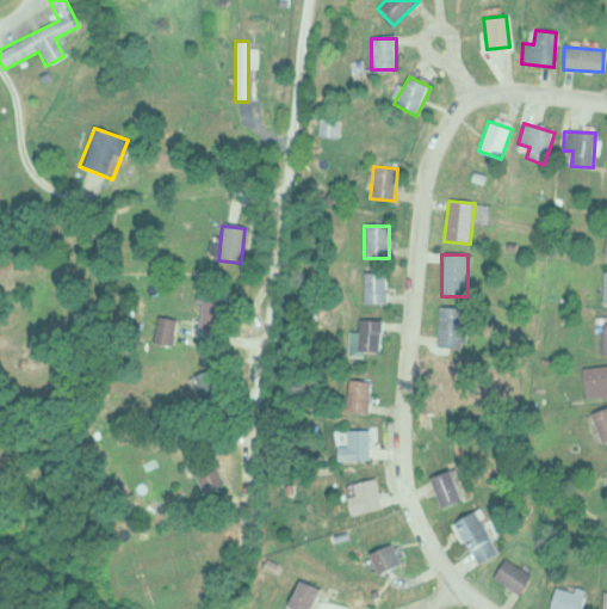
[(386,272),(363,272),(363,306),(386,306),(386,272)]
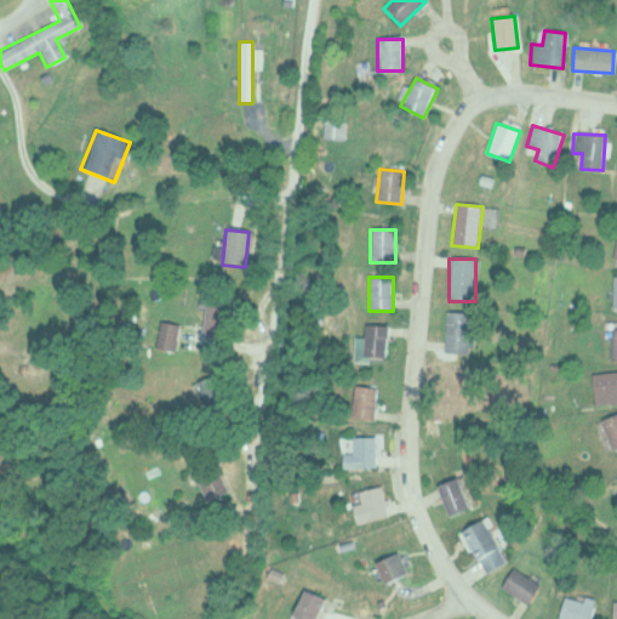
[(470,355),(470,313),(444,313),(444,355),(470,355)]
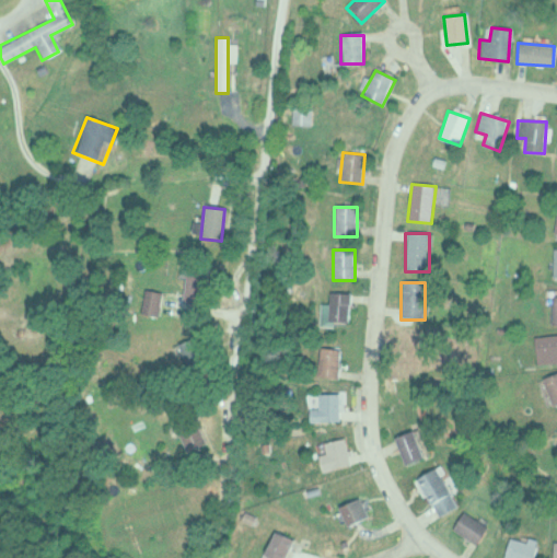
[(157,317),(159,294),(142,292),(140,315),(157,317)]
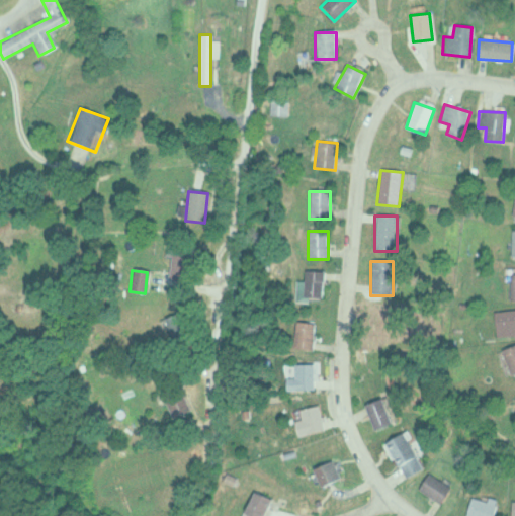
[(296,282),(296,301),(323,301),(323,271),(305,271),(305,282),(296,282)]
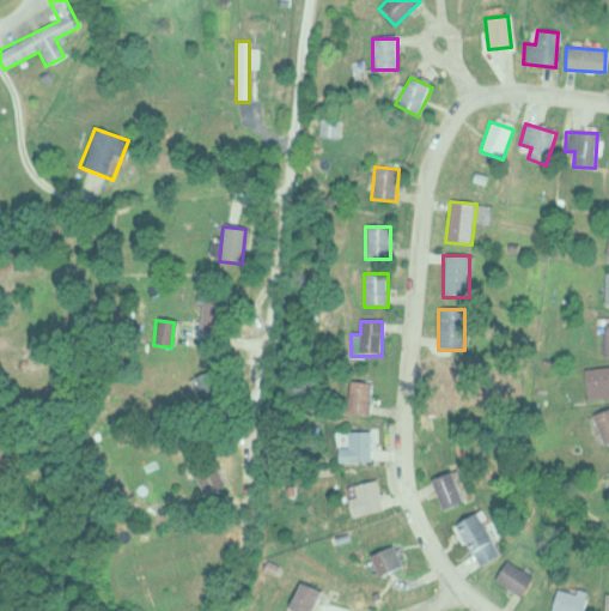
[(608,398),(608,369),(583,369),(583,399),(608,398)]
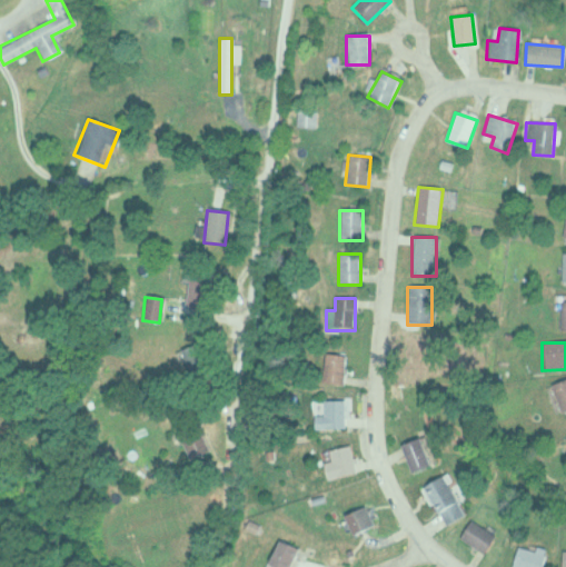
[(347,356),(326,355),(324,385),(345,386),(347,356)]
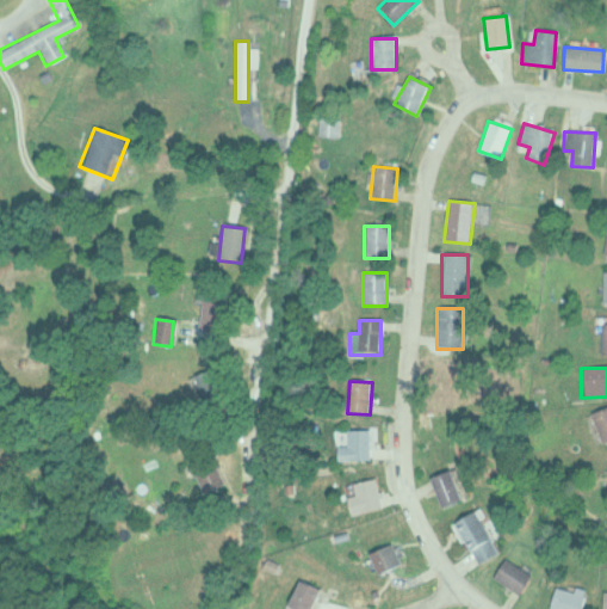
[(606,408),(590,414),(600,444),(606,441),(606,408)]
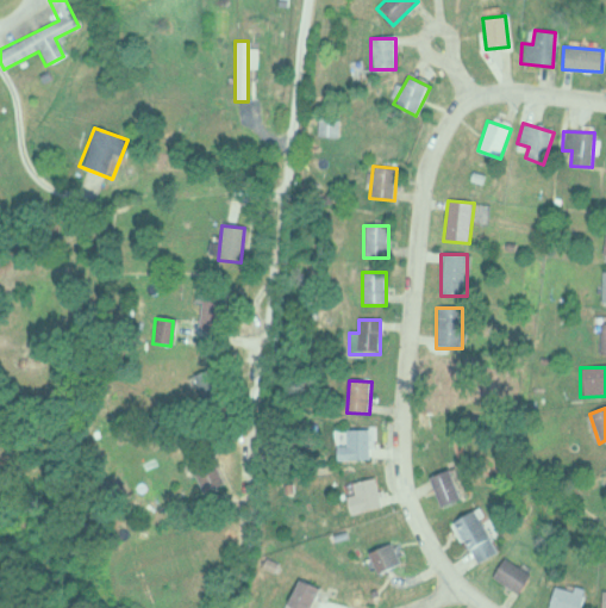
[(339,447),(339,461),(373,461),(373,430),(347,430),(347,447),(339,447)]
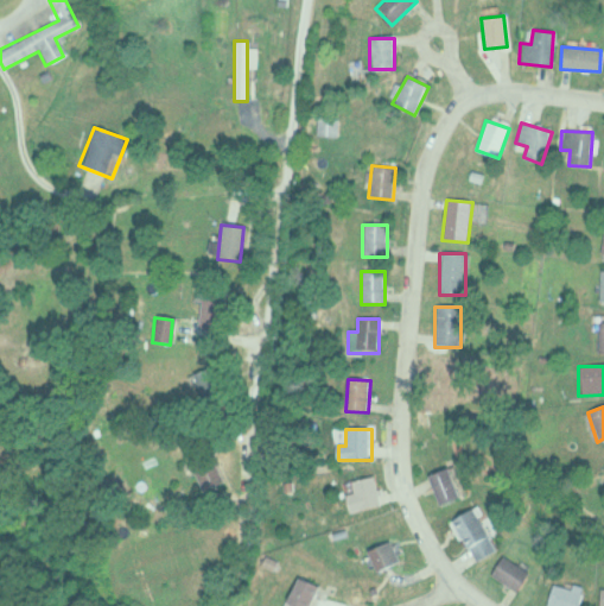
[(221,484),(205,455),(185,466),(202,496),(221,484)]
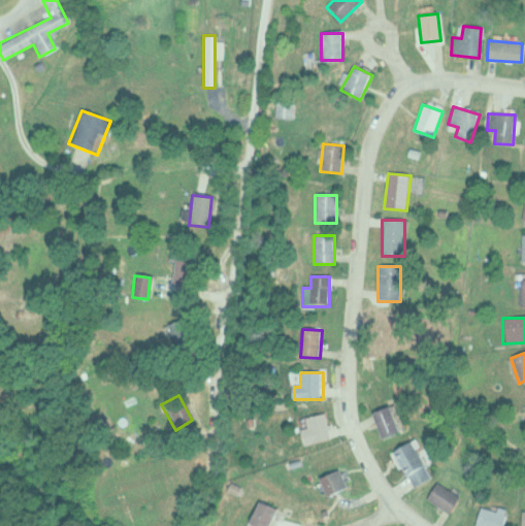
[(400,435),(395,408),(375,413),(381,439),(400,435)]
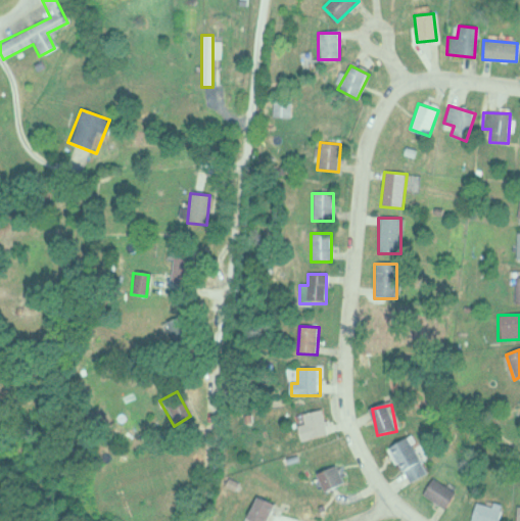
[(297,425),(302,443),(329,435),(322,411),(301,416),(303,423),(297,425)]
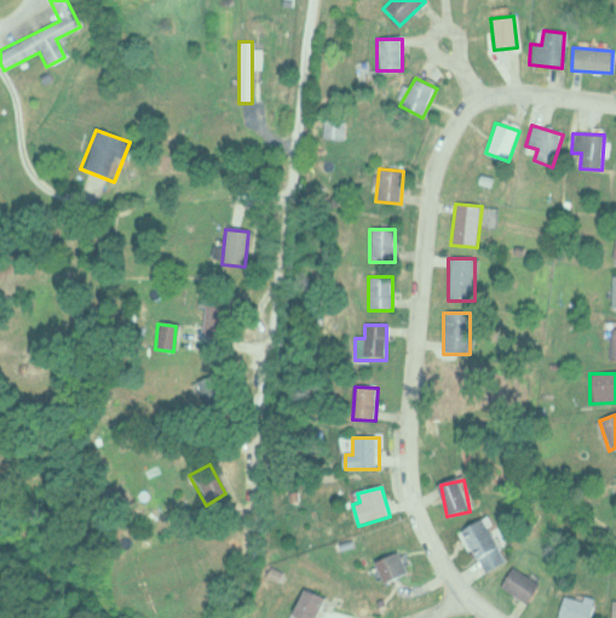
[(510,562),(483,519),(461,532),(487,576),(510,562)]
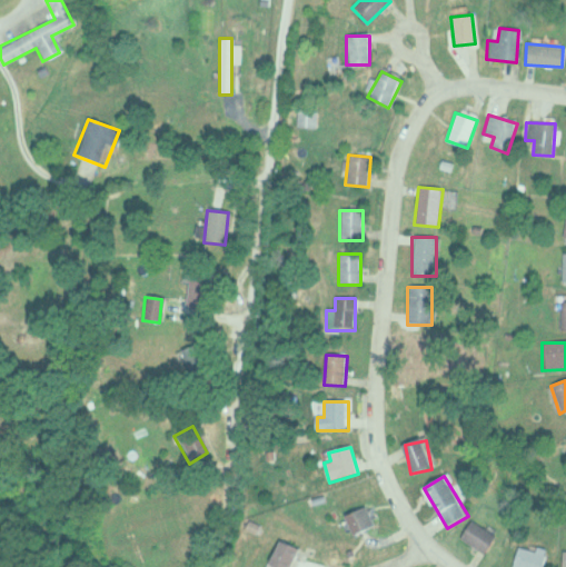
[(356,536),(375,528),(366,508),(347,517),(356,536)]
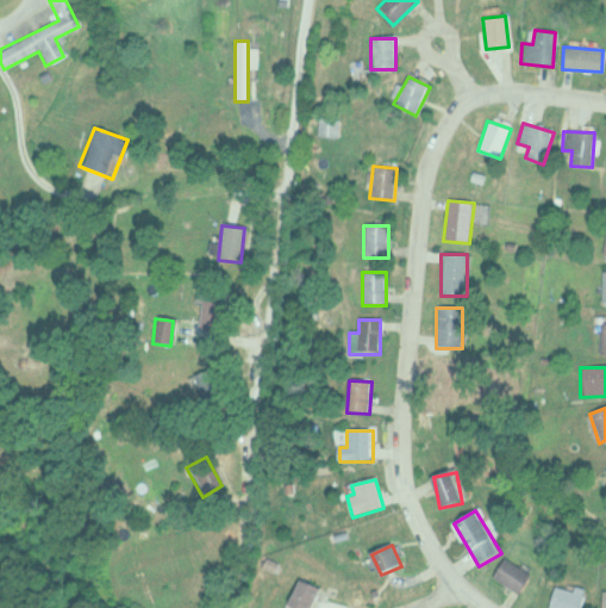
[(532,577),(505,559),(493,578),(520,595),(532,577)]
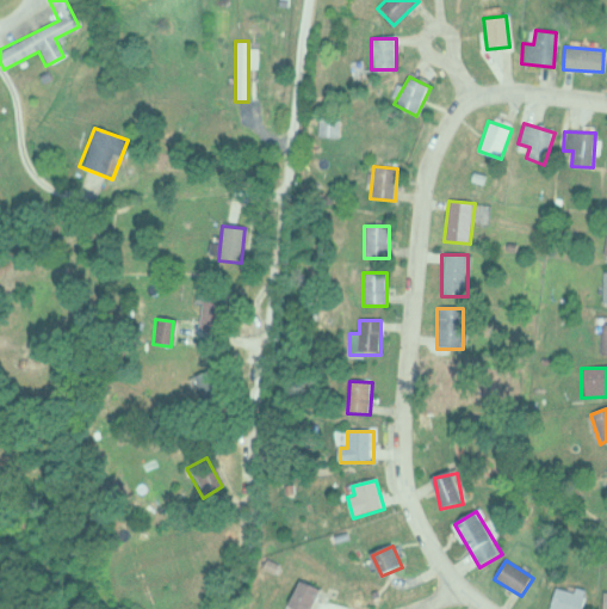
[(289,608),(314,608),(323,594),(303,582),(289,608)]
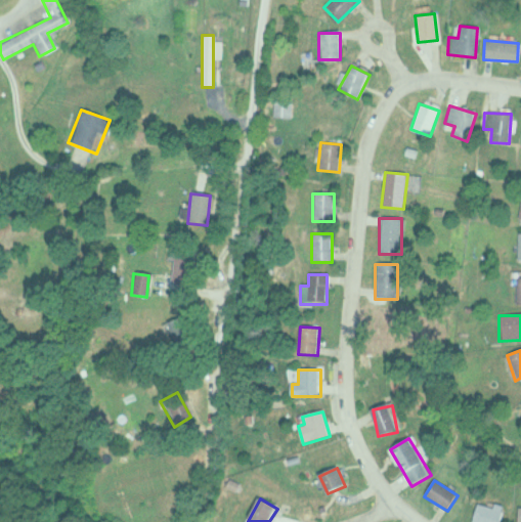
[(503,521),(506,511),(477,503),(472,521),(503,521)]
